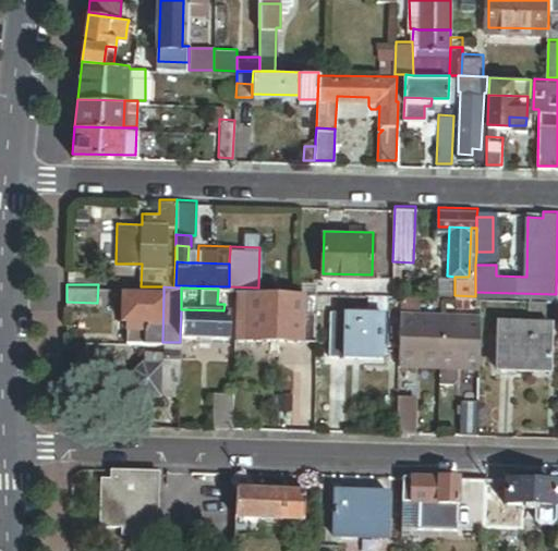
[(250,290),(237,289),(235,337),(247,337),(250,290)]
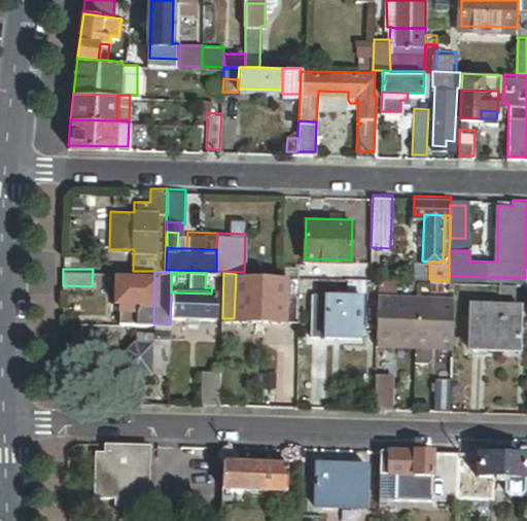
[(287,275),(236,274),(234,318),(286,319),(287,275)]
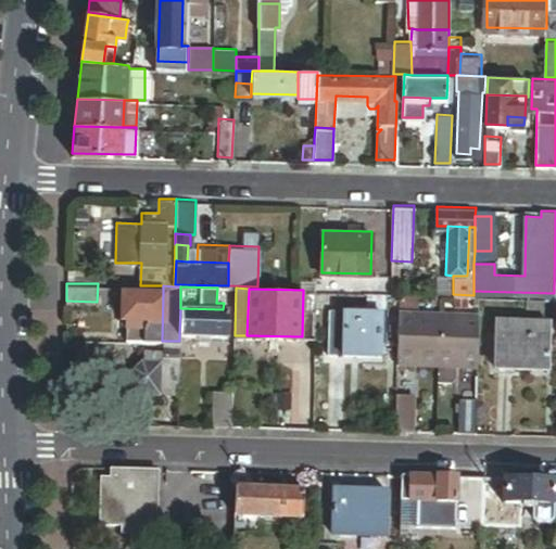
[(316,290),(303,290),(302,336),(315,336),(316,290)]
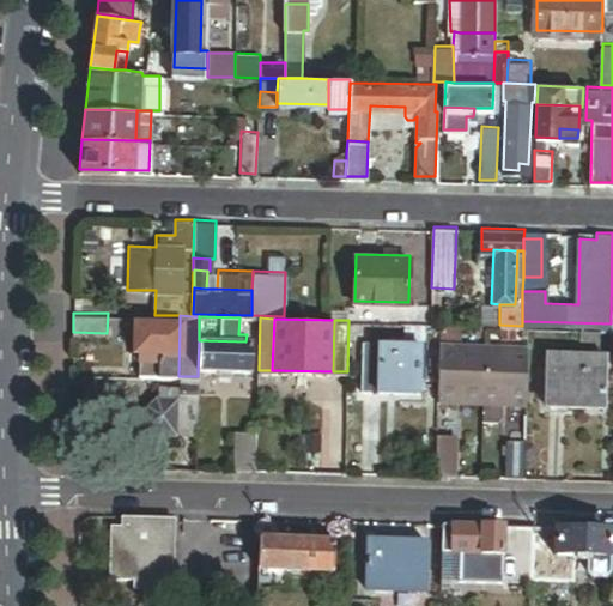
[(178,376),(180,322),(137,321),(135,349),(141,349),(140,375),(178,376)]
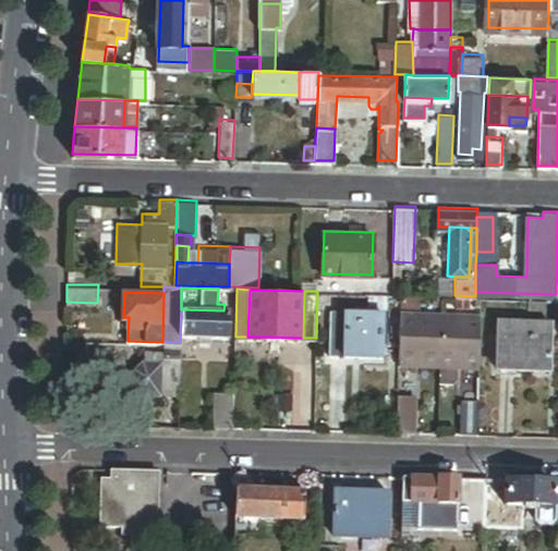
[(388,295),(368,294),(367,306),(387,307),(388,295)]
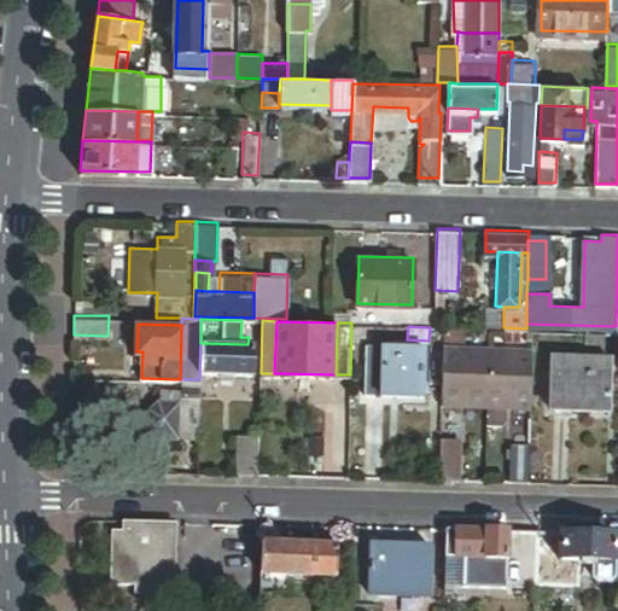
[(248,344),(200,343),(199,371),(252,372),(254,344),(248,344)]
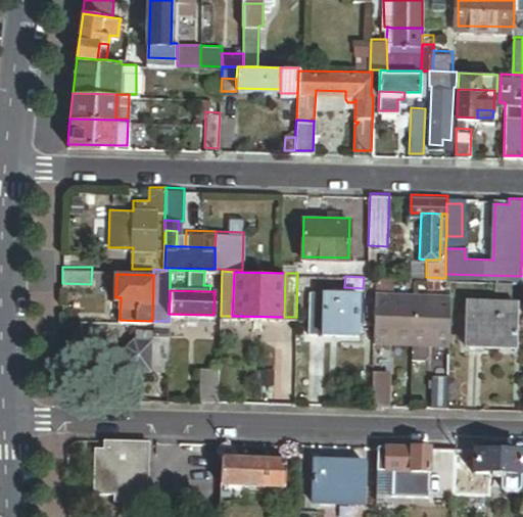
[(322,320),(321,330),(355,331),(357,292),(310,291),(308,319),(322,320)]
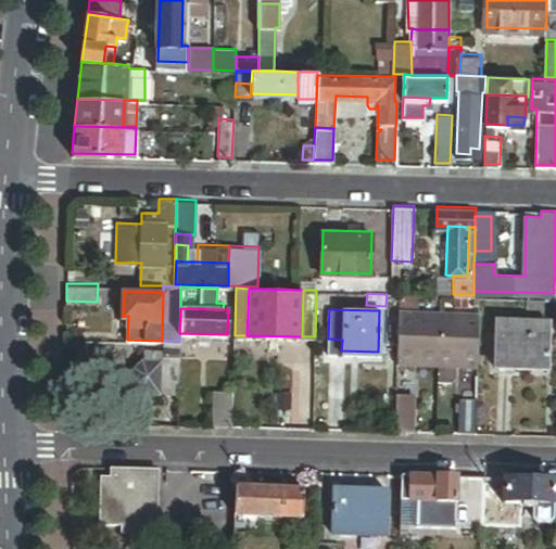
[(396,311),(395,360),(437,361),(438,313),(396,311)]
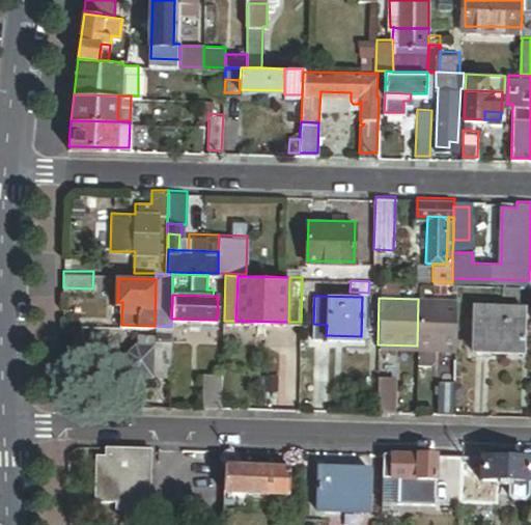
[(418,299),(417,346),(434,347),(455,347),(456,300),(418,299)]
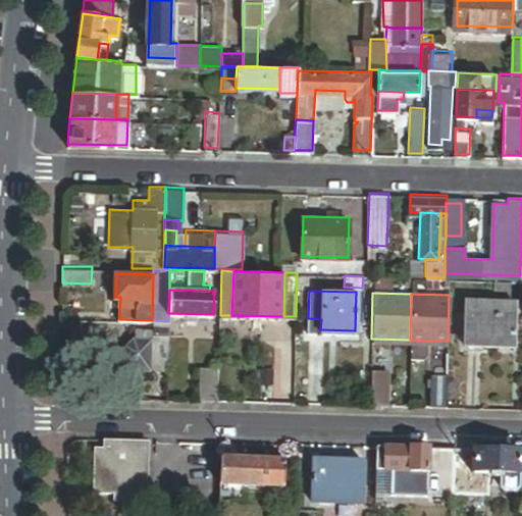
[(514,300),(466,298),(465,342),(513,344),(514,300)]
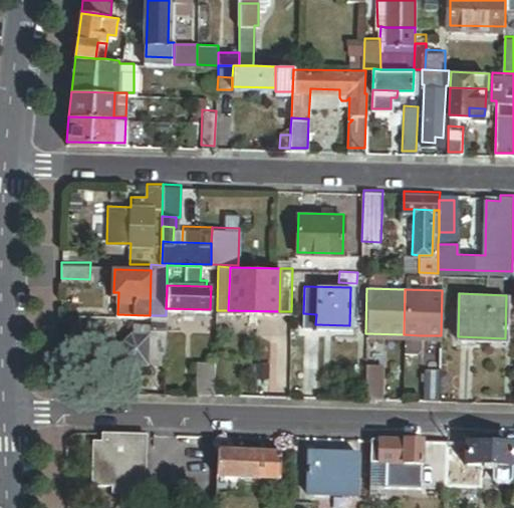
[(303,324),(315,324),(316,314),(303,313),(303,324)]
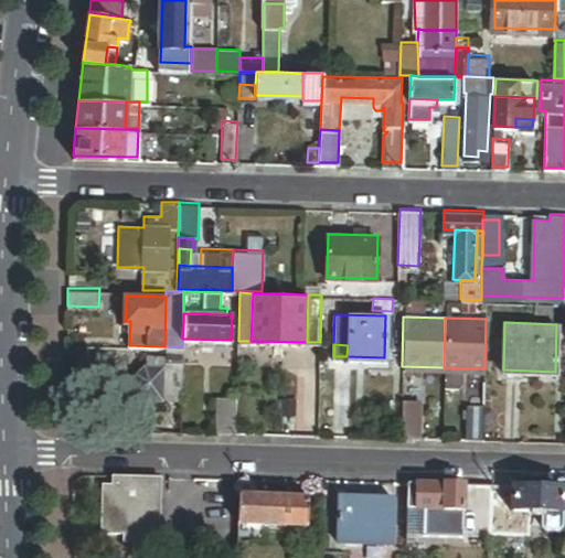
[(142,364),(163,365),(163,356),(144,355),(142,364)]
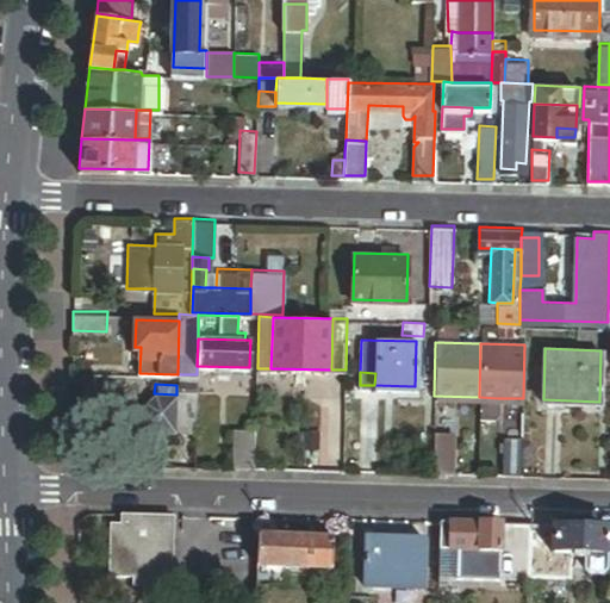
[(174,430),(175,423),(176,395),(154,393),(145,402),(144,420),(154,429),(174,430)]
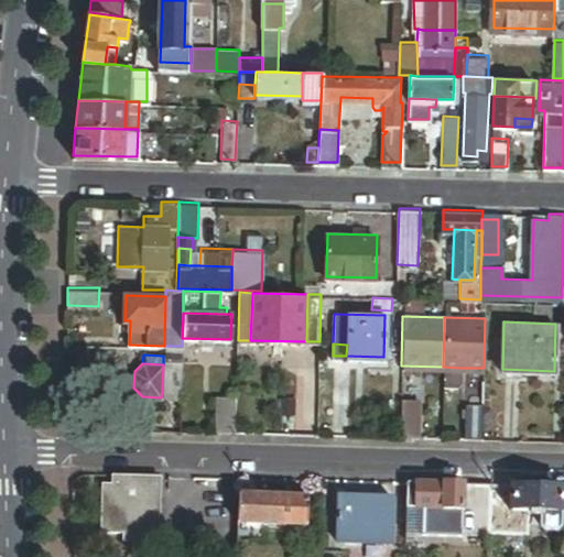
[(162,391),(181,391),(182,364),(163,364),(162,391)]
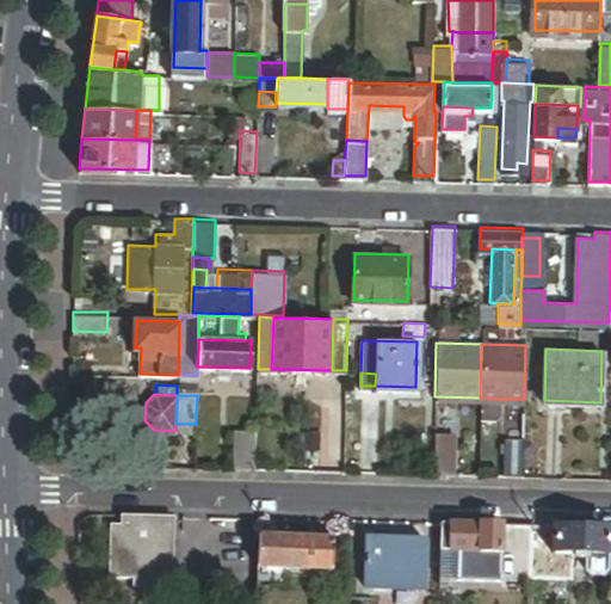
[(499,411),(499,399),(480,398),(479,415),(493,417),(499,411)]
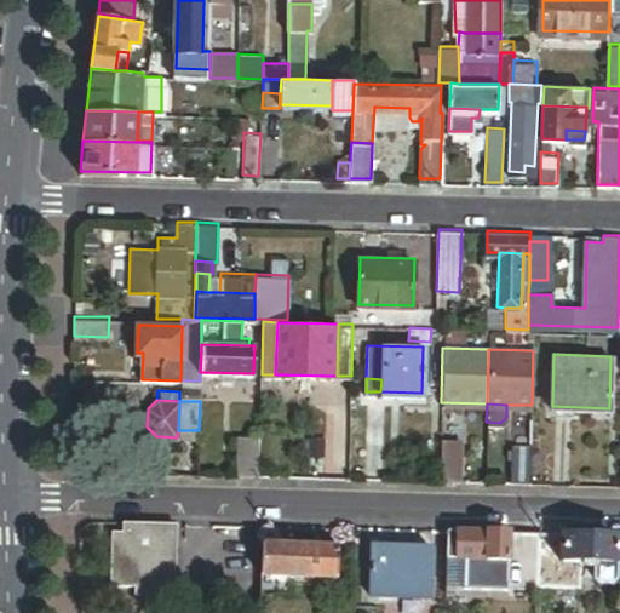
[(259,474),(260,434),(239,433),(237,473),(259,474)]
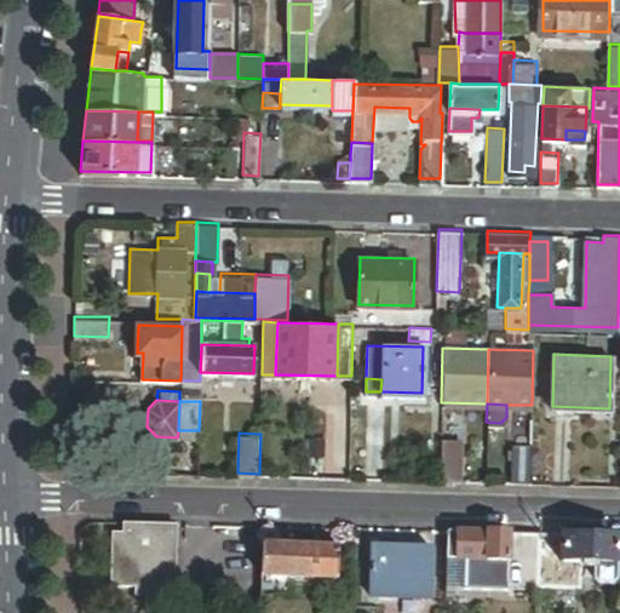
[(530,481),(530,442),(510,441),(509,480),(530,481)]
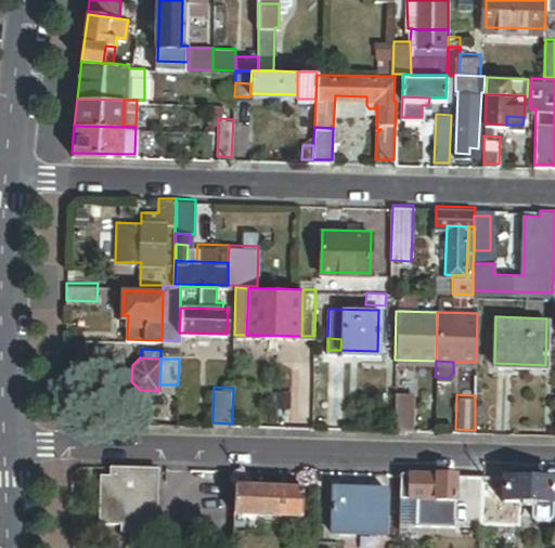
[(131,462),(112,462),(112,471),(102,470),(101,520),(123,521),(123,527),(138,529),(138,521),(160,522),(162,472),(152,471),(152,464),(131,462)]
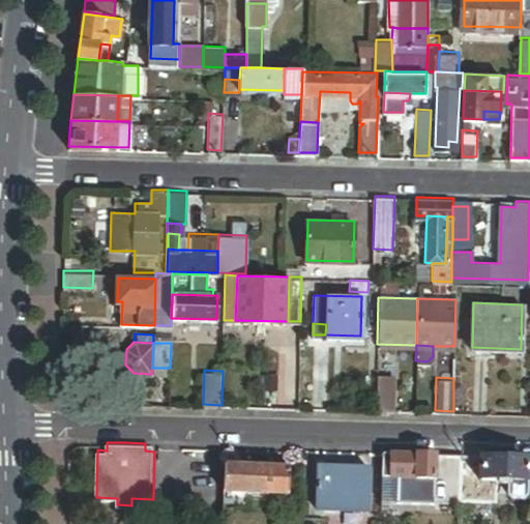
[(392,449),(384,449),(384,472),(392,473),(392,449)]
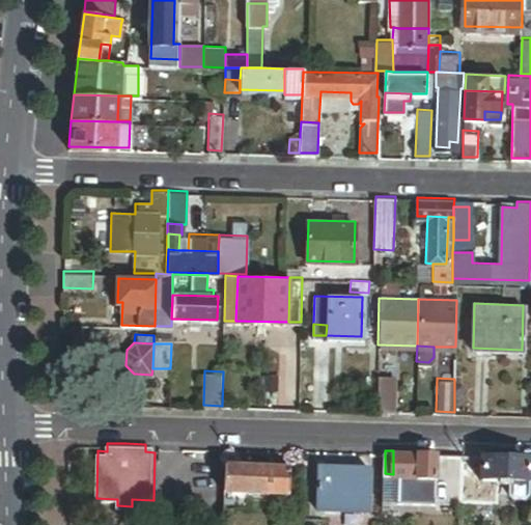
[(419,451),(393,450),(393,474),(437,475),(438,452),(419,451)]
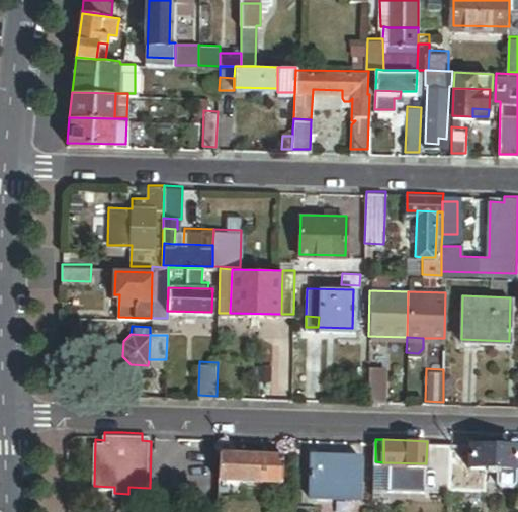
[(471,442),(451,441),(450,473),(471,474),(471,465),(470,465),(471,442)]
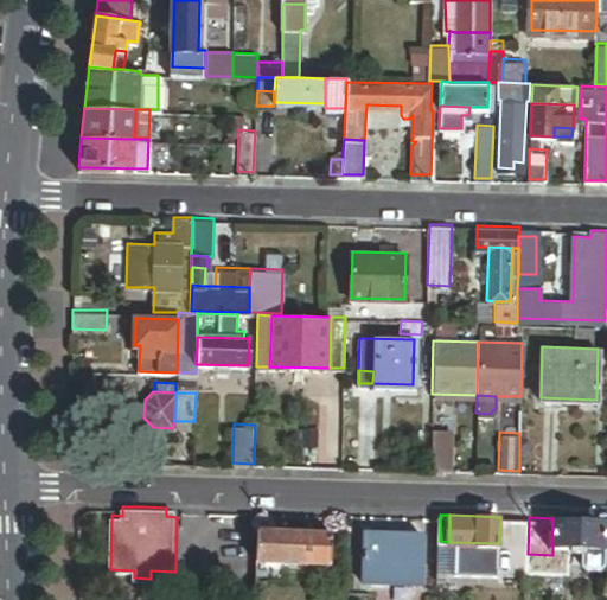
[(606,519),(579,519),(553,518),(551,546),(553,546),(585,546),(606,546),(606,519)]
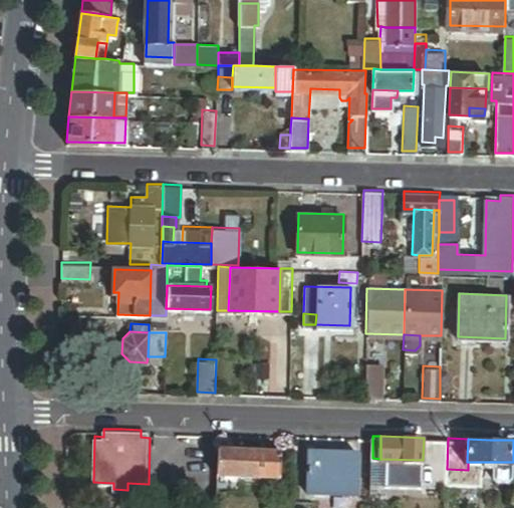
[(238,447),(220,446),(219,472),(245,473),(245,465),(237,465),(238,447)]
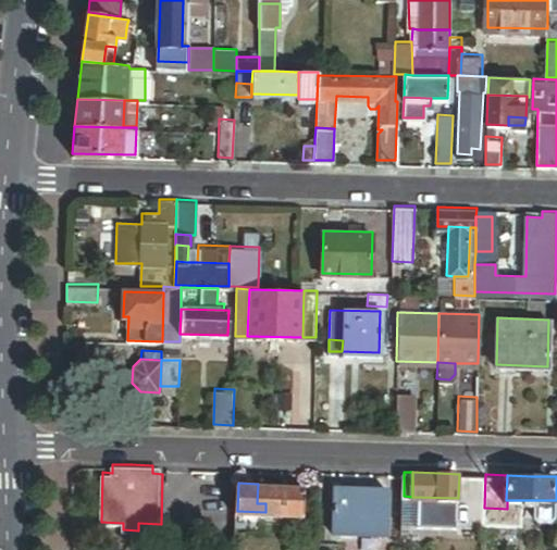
[(265,503),(265,512),(307,514),(308,486),(258,484),(257,503),(265,503)]
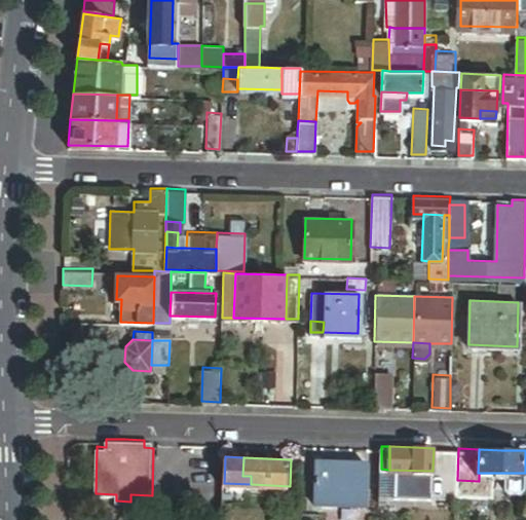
[(368,461),(315,460),(314,502),(367,503),(368,461)]
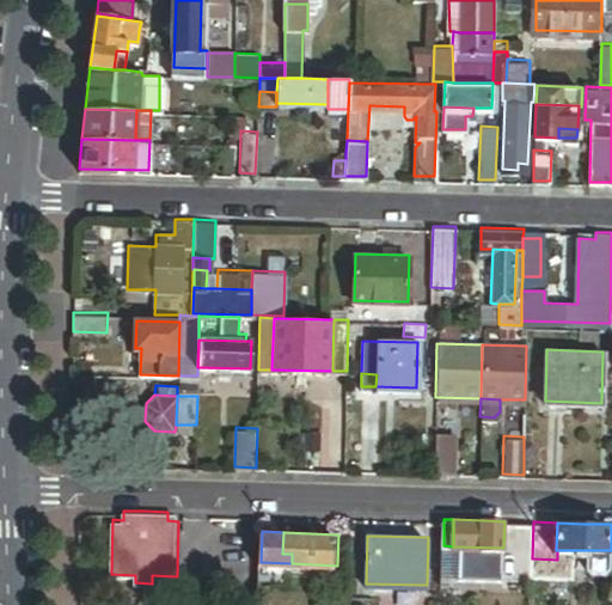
[(453,547),(444,545),(442,576),(502,579),(503,548),(453,547)]
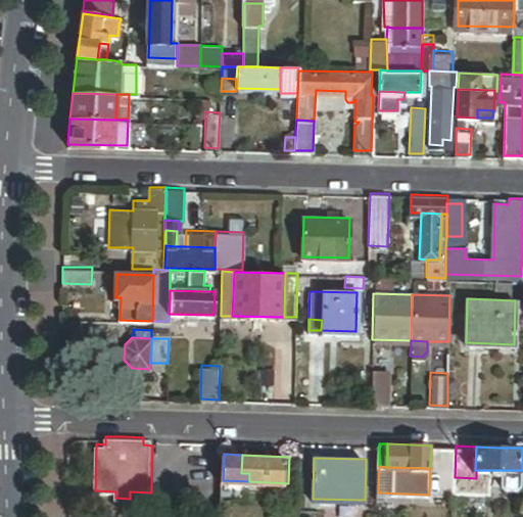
[(522,470),(504,470),(503,483),(506,487),(520,487),(522,484),(522,470)]
